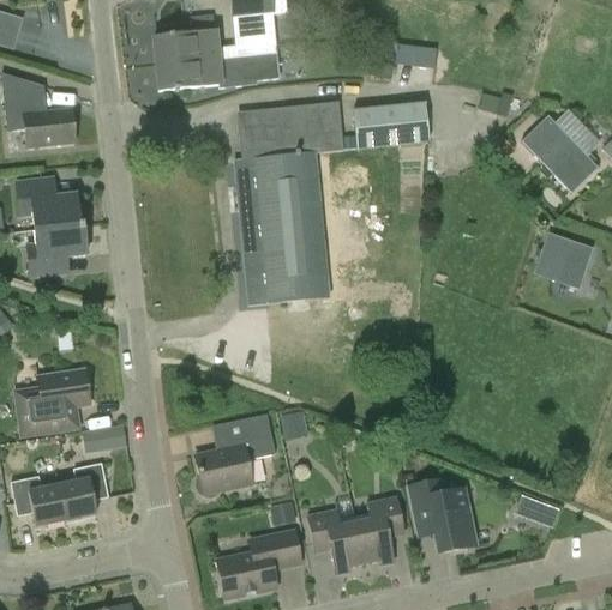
[(157,64),(277,52),(274,13),(288,12),(287,0),(229,0),(232,18),(233,18),(237,44),(219,47),(216,30),(192,32),(192,26),(173,29),(173,35),(155,36),(157,64)]
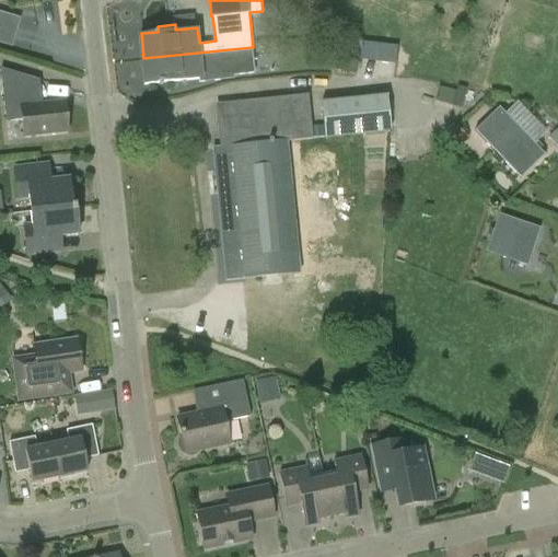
[(402,58),(402,42),(368,41),(367,58),(402,58)]
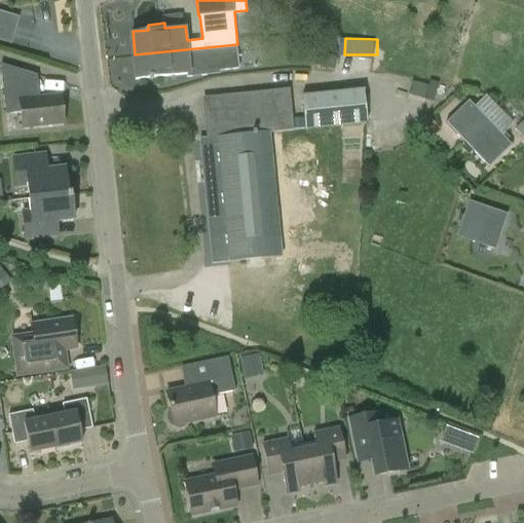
[(137,76),(188,71),(188,75),(208,73),(208,70),(240,67),(237,44),(135,54),(137,76)]
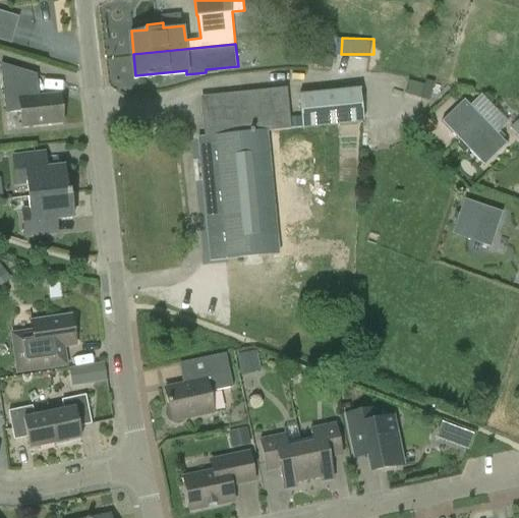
[(23,124),(64,120),(61,92),(31,95),(27,68),(2,61),(7,110),(22,108),(23,124)]
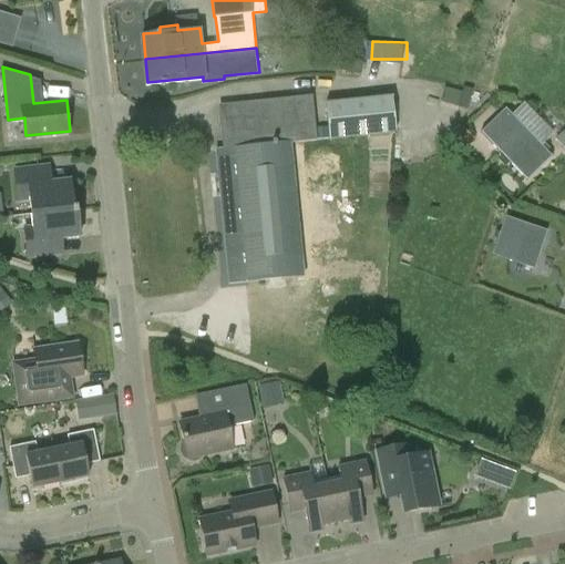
[(312,93),(222,102),(226,146),(290,140),(290,141),(300,140),(317,137),(312,93)]
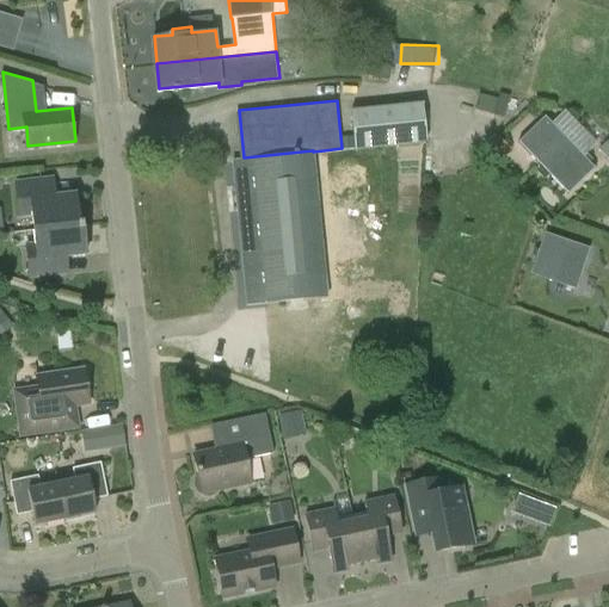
[(424,100),(352,107),(356,148),(428,141),(424,100)]
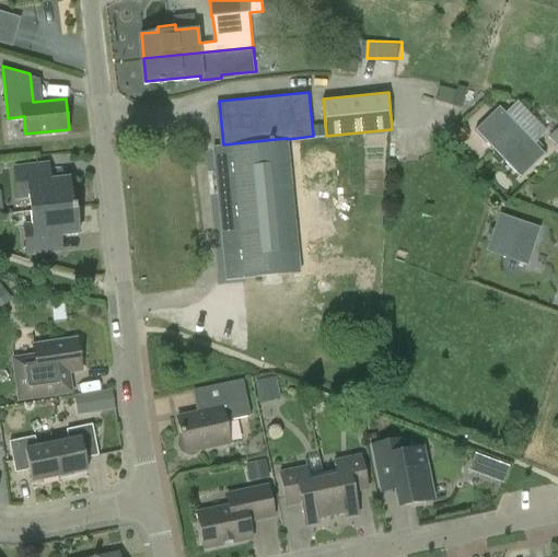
[(521,174),(545,151),(500,105),(476,128),(496,148),(521,174)]
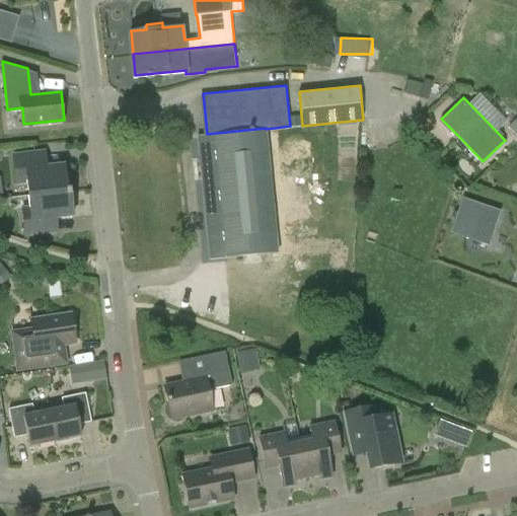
[(207,134),(199,135),(211,256),(228,254),(228,255),(278,250),(266,129),(266,128),(207,134)]
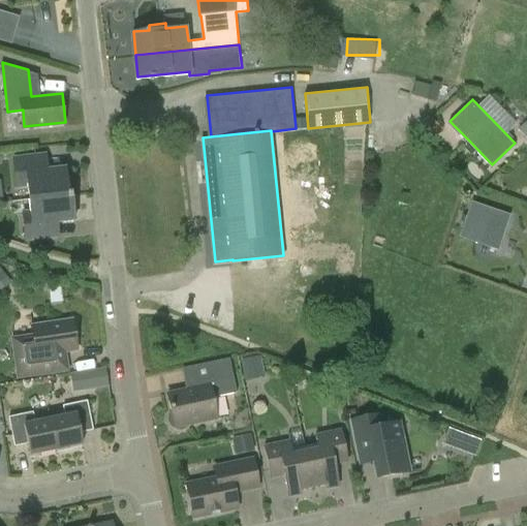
[(29,184),(30,197),(72,193),(71,181),(68,181),(66,166),(39,168),(38,153),(14,155),(18,185),(29,184)]
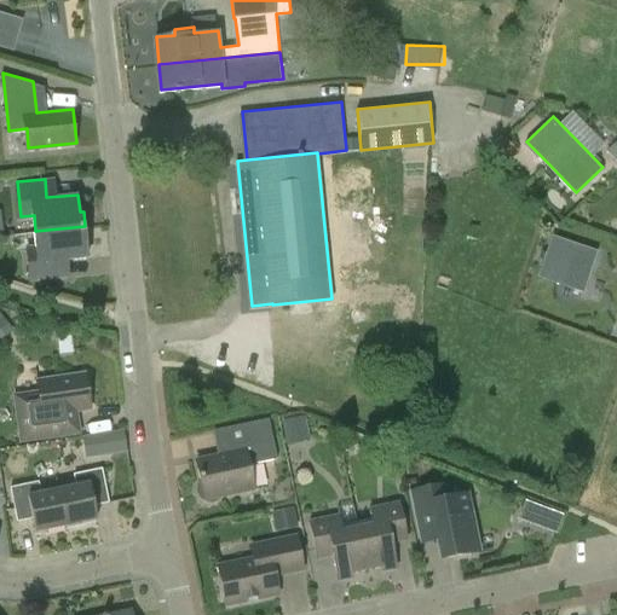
[(88,255),(85,226),(35,231),(38,245),(28,245),(30,278),(58,276),(57,259),(88,255)]
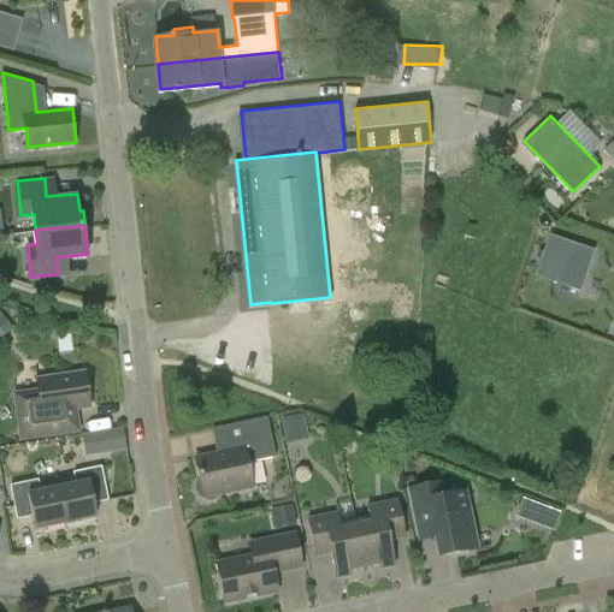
[(580,289),(594,250),(551,236),(542,265),(538,274),(580,289)]
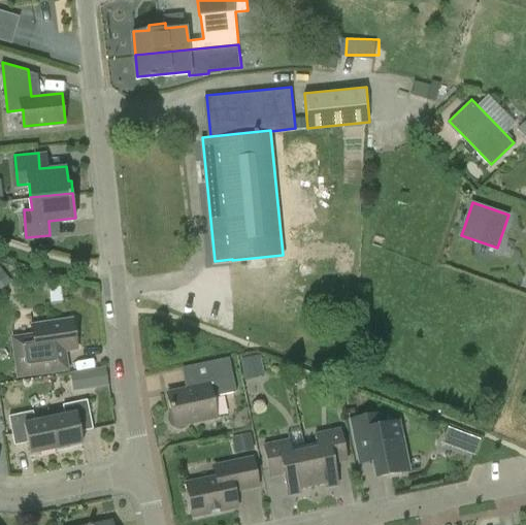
[(0,291),(13,281),(0,263),(0,291)]
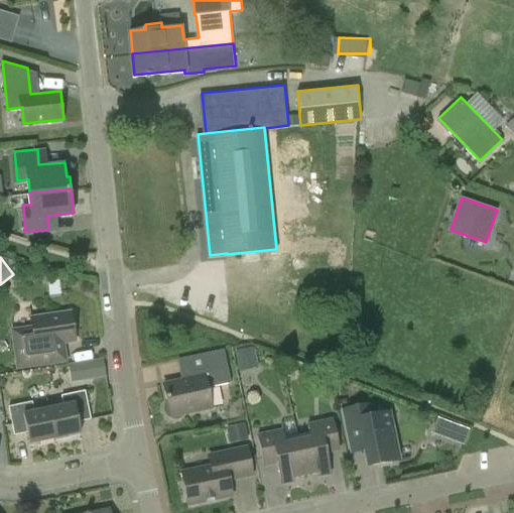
[(68,360),(65,341),(76,340),(72,311),(31,317),(32,326),(12,329),(18,368),(68,360)]
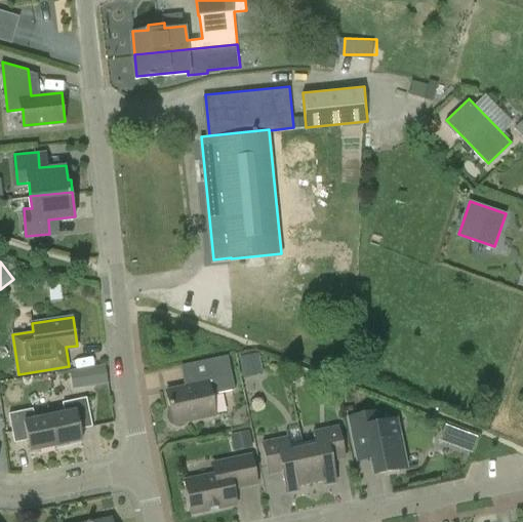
[(246,375),(266,370),(262,350),(241,354),(246,375)]
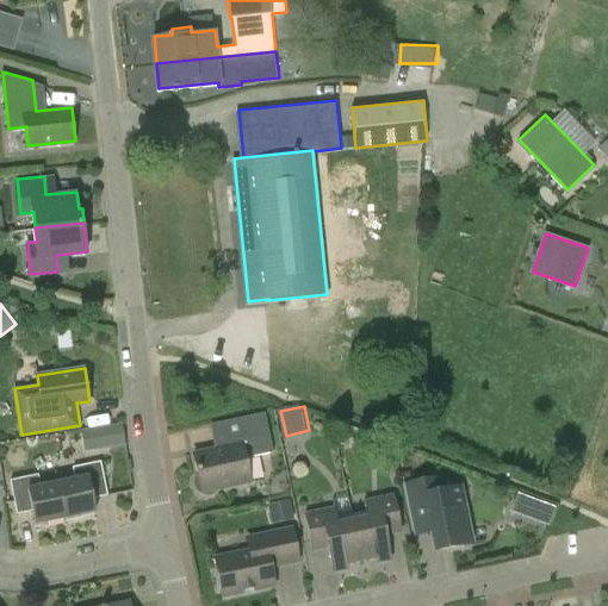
[(218,486),(219,485),(250,478),(246,455),(274,449),(267,418),(258,420),(256,411),(217,419),(223,445),(194,451),(198,469),(197,470),(197,472),(196,473),(196,475),(194,476),(194,478),(194,479),(196,481),(196,482),(196,483),(197,485),(198,486),(198,487),(199,488),(203,489),(205,491),(209,492),(211,491),(212,491),(216,489),(217,487),(218,486)]
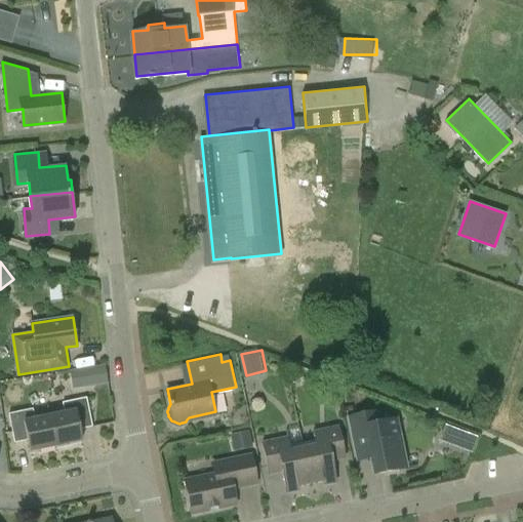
[(73,367),(76,387),(112,380),(109,362),(73,367)]
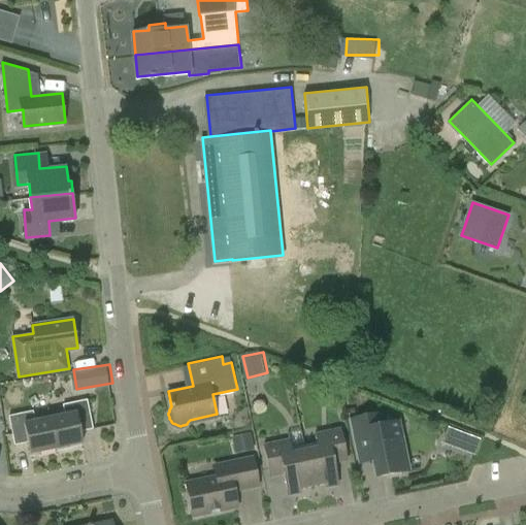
[(66,415),(51,418),(57,448),(84,443),(80,430),(94,428),(88,399),(63,404),(66,415)]
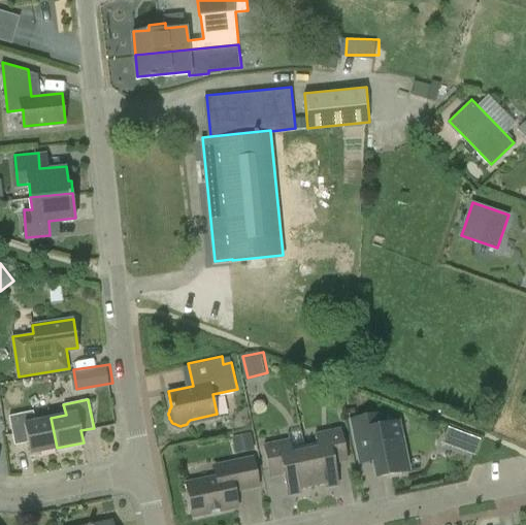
[(31,454),(57,448),(51,418),(35,421),(33,411),(9,416),(15,444),(28,441),(31,454)]
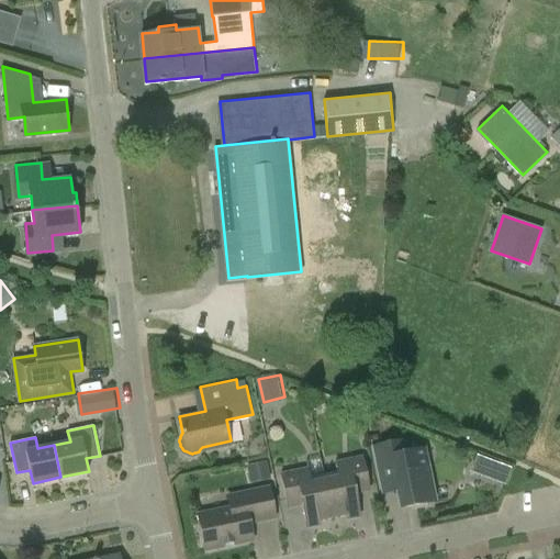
[(425,446),(407,450),(405,438),(374,445),(384,491),(398,488),(401,506),(436,499),(425,446)]
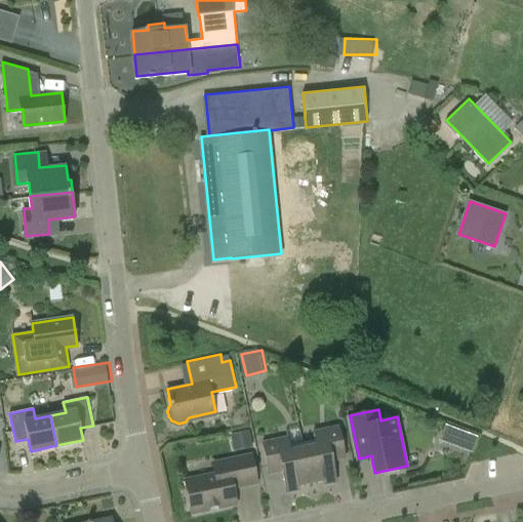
[(314,429),(316,439),(303,442),(312,482),(324,480),(325,483),(337,481),(332,459),(347,457),(340,424),(314,429)]
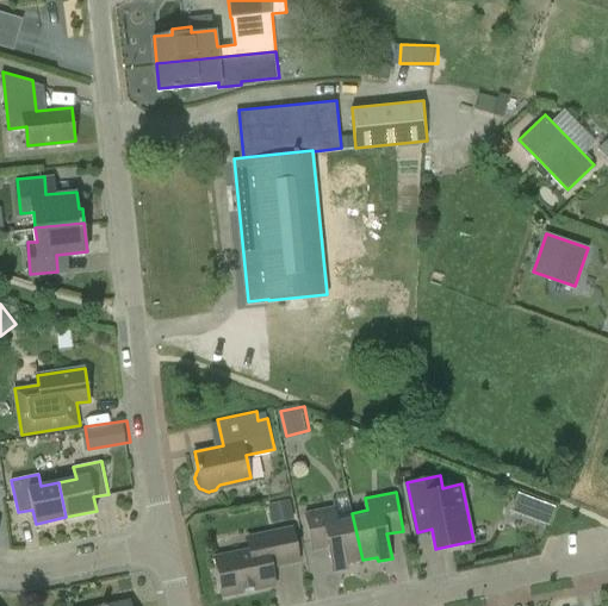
[(525,494),(520,508),(553,520),(558,505),(525,494)]
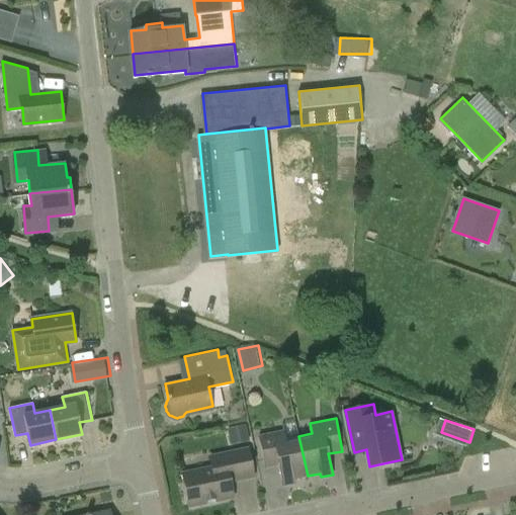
[(229,427),(232,445),(253,442),(250,423),(229,427)]
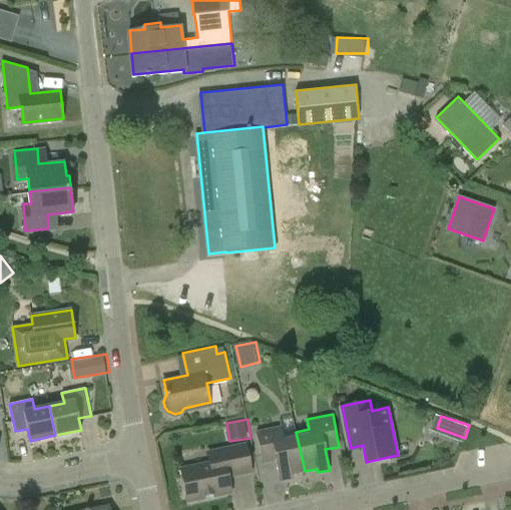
[(263,462),(277,460),(281,480),(293,477),(293,474),(305,471),(296,432),(284,435),(282,425),(257,430),(263,462)]
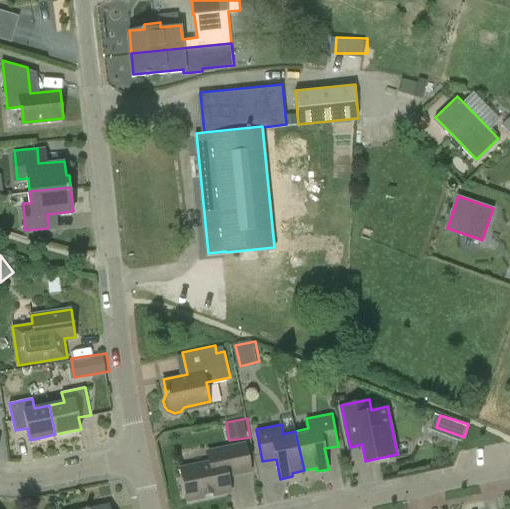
[(208,450),(211,461),(181,467),(188,498),(231,489),(228,474),(251,469),(246,443),(208,450)]
